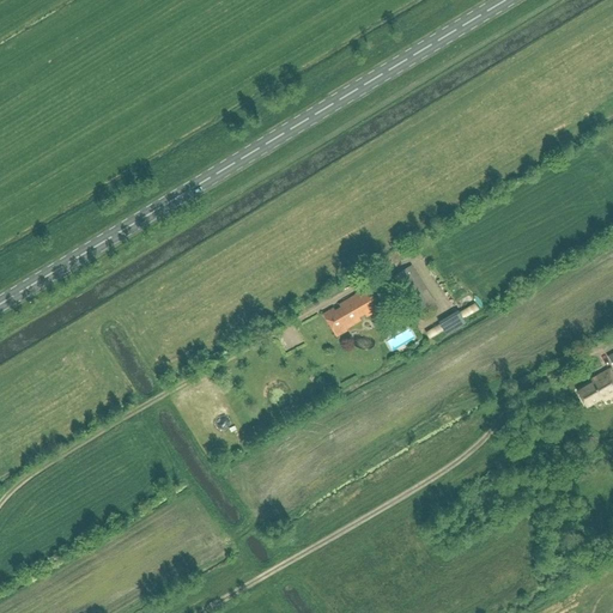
[(429,305),(406,269),(389,279),(413,315),(429,305)]
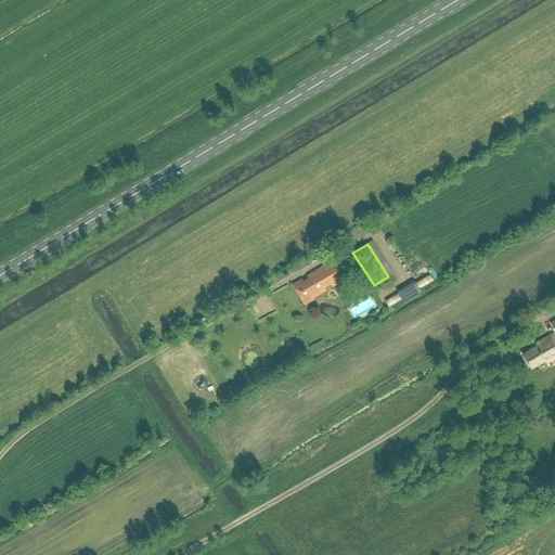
[(331,284),(332,286),(346,279),(334,259),(307,275),(309,279),(304,282),(301,279),(293,284),(305,305),(313,299),(312,298),(325,291),(324,288),(331,284)]
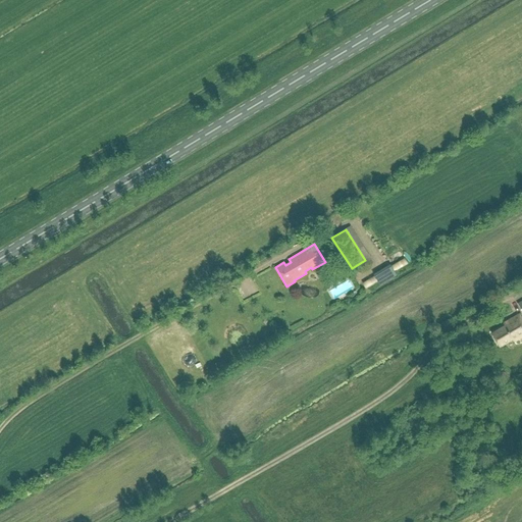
[(342,277),(351,271),(347,264),(337,270),(342,277)]
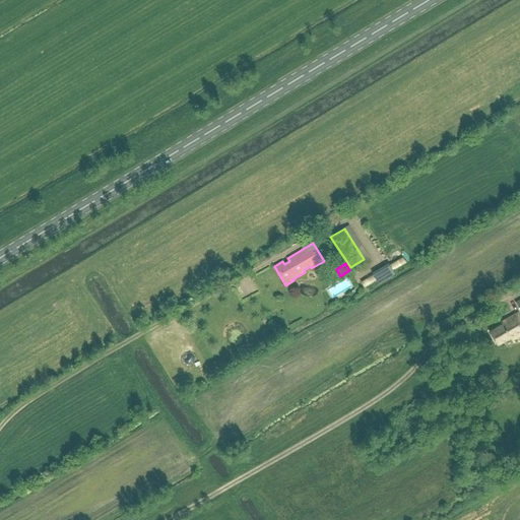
[(330,286),(334,297),(352,289),(348,279),(330,286)]
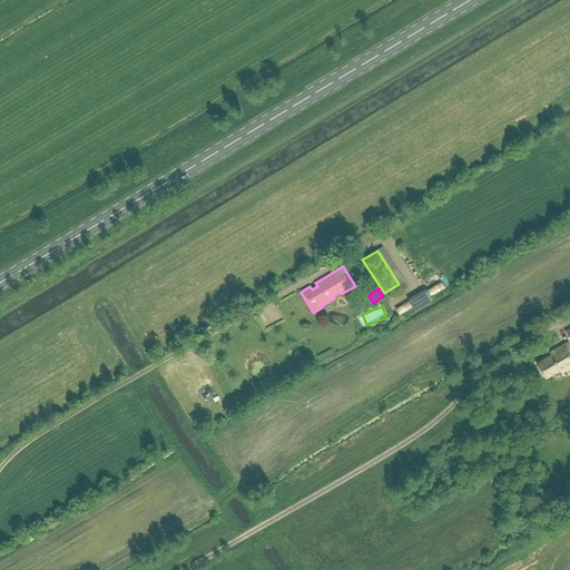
[(561,373),(569,367),(569,347),(567,343),(549,353),(551,356),(537,364),(544,379),(559,371),(561,373)]
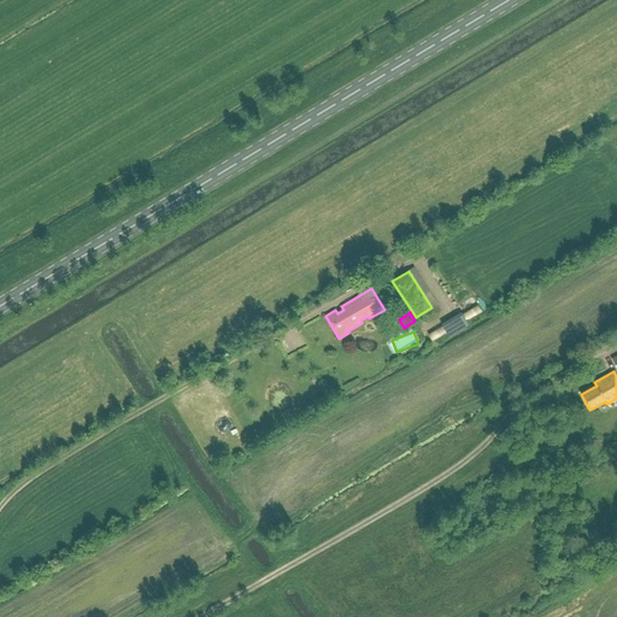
[(576,404),(580,416),(588,412),(585,400),(576,404)]
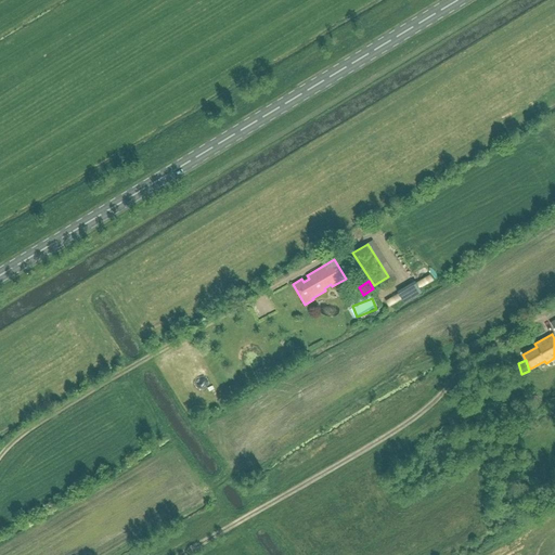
[(242,394),(236,383),(222,389),(228,401),(242,394)]
